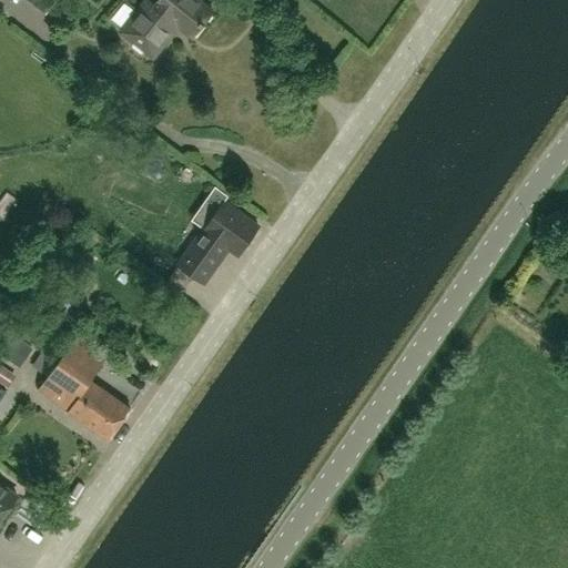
[(28,0),(47,14),(57,0),(28,0)]
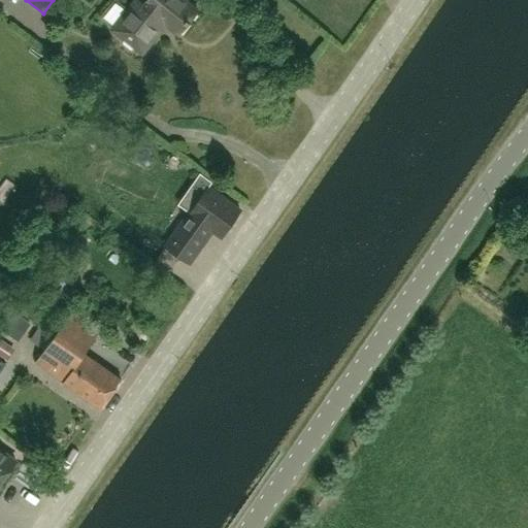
[(166,25),(163,22),(143,6),(136,0),(112,30),(124,38),(124,43),(131,48),(136,48),(142,54),(166,25)]
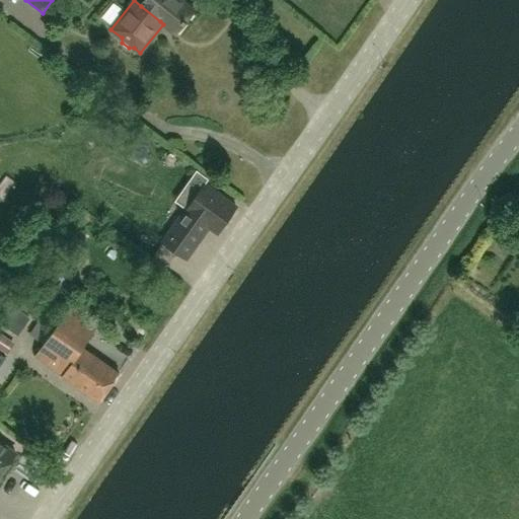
[(163,24),(175,34),(195,10),(183,1),(182,0),(145,0),(141,6),(160,21),(163,24)]
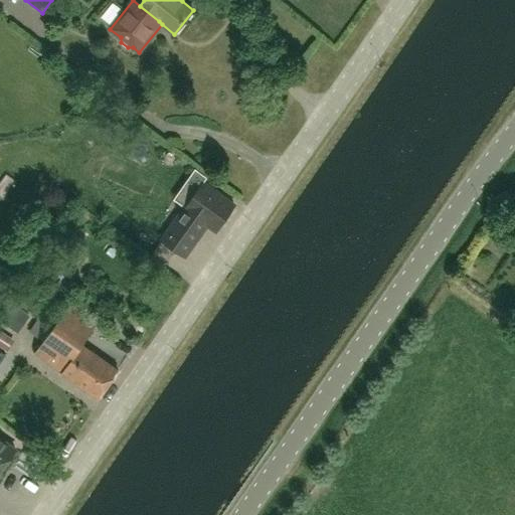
[(218,230),(235,206),(204,184),(208,178),(196,169),(190,179),(201,187),(163,241),(185,256),(200,234),(192,228),(199,217),(218,230)]
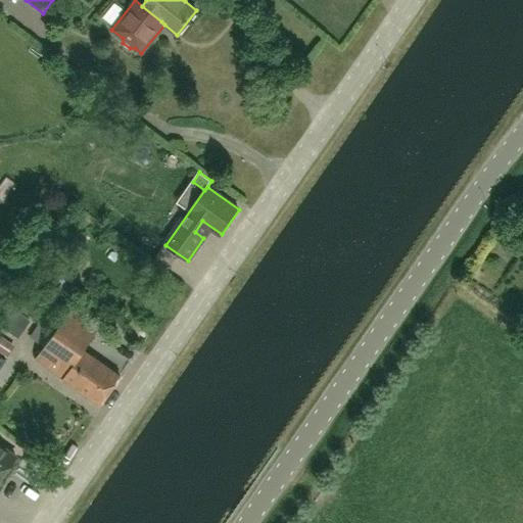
[(100,405),(120,375),(83,350),(100,325),(72,305),(34,358),(62,378),(61,379),(100,405)]
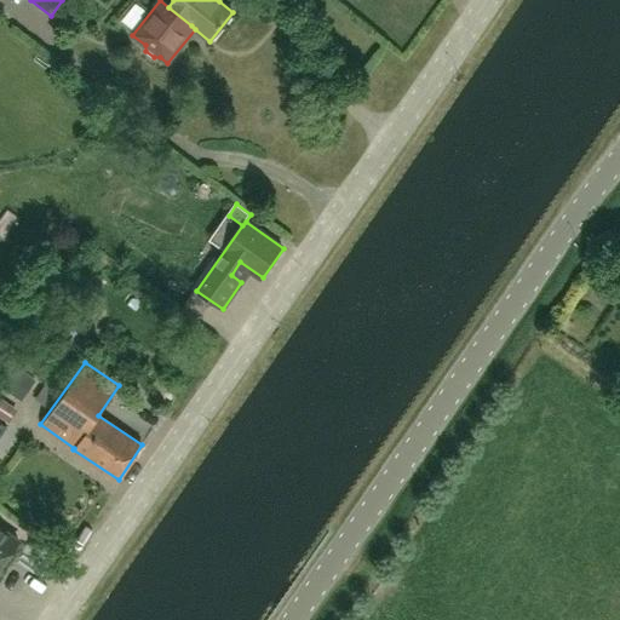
[(0,568),(6,561),(19,541),(0,527),(0,568)]
